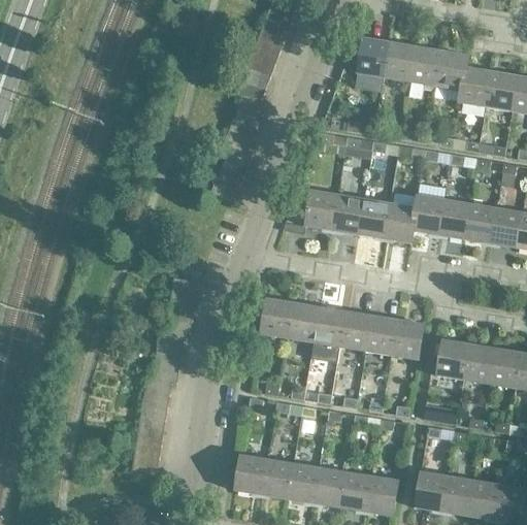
[(283,39),(288,27),(265,19),(260,30),(283,39)]
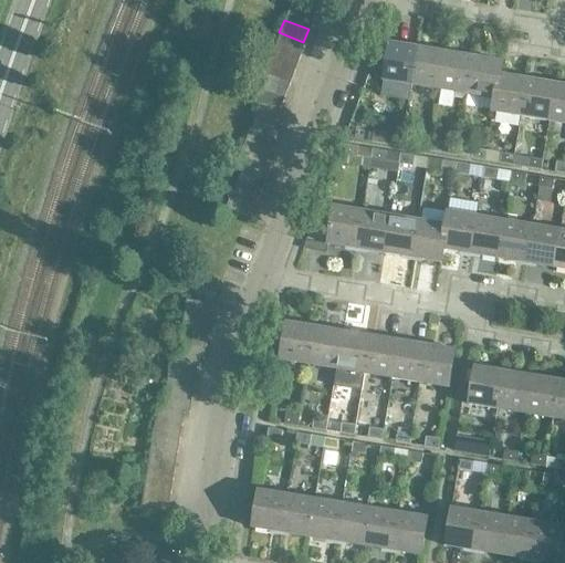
[(299,55),(303,42),(279,32),(274,47),(299,55)]
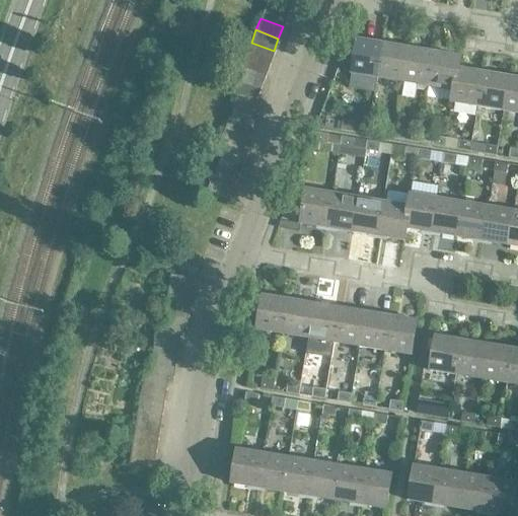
[(350,71),(377,76),(382,41),(356,37),(350,71)]
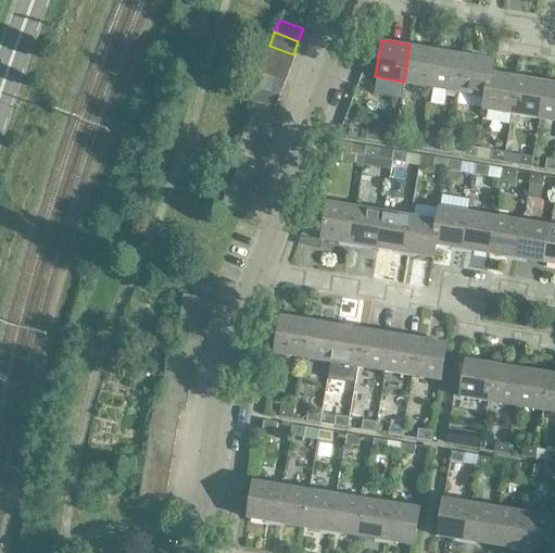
[(410,44),(404,82),(431,86),(437,48),(410,44)]
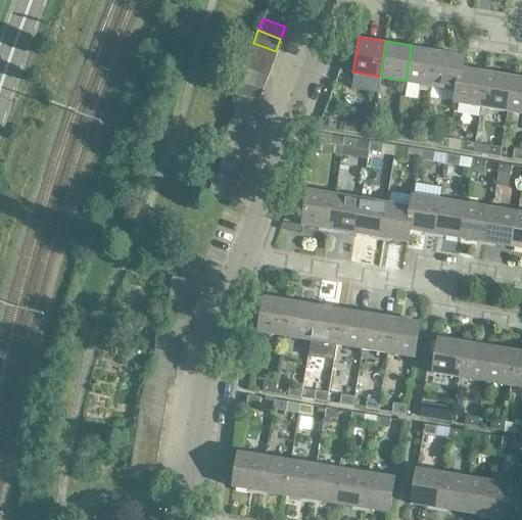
[(272,62),(276,51),(253,43),(248,54),(272,62)]
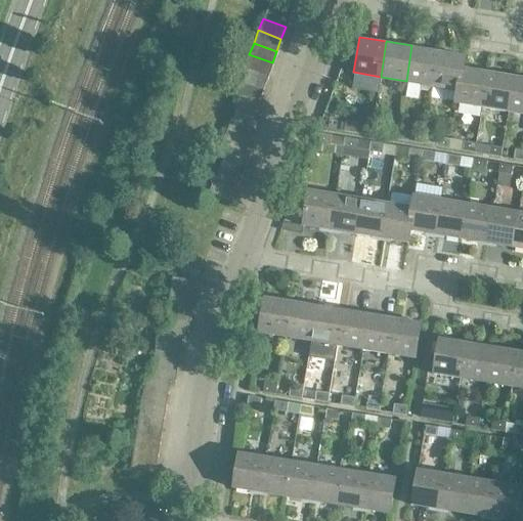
[(411,45),(406,81),(432,85),(438,49),(411,45)]
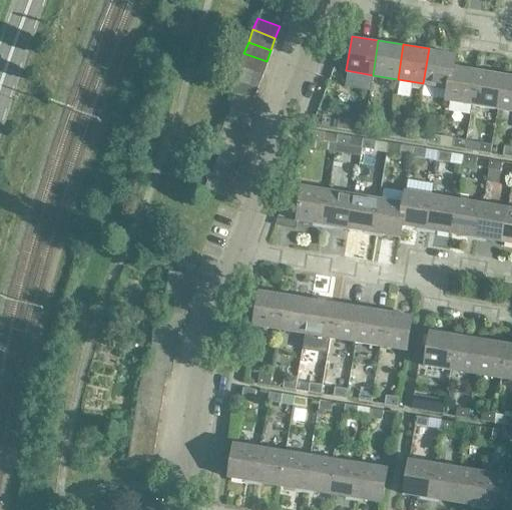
[(429,48),(423,83),(447,87),(445,98),(446,99),(454,52),(429,48)]
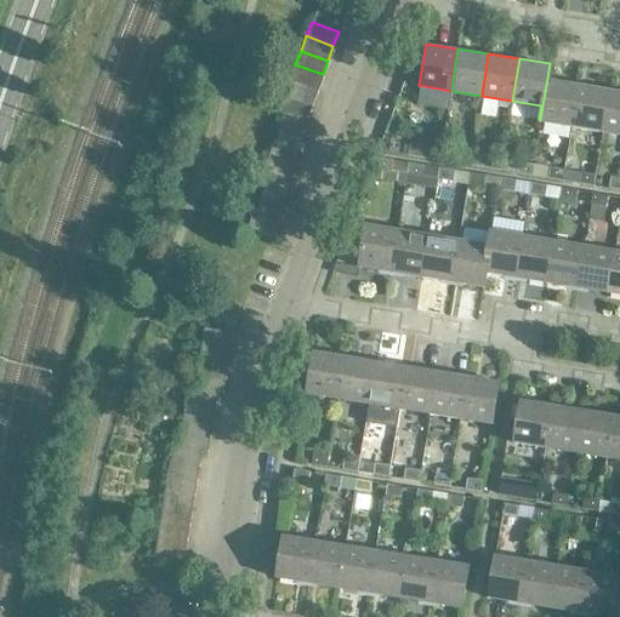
[(570,125),(578,84),(549,79),(551,64),(550,63),(540,120),(570,125)]
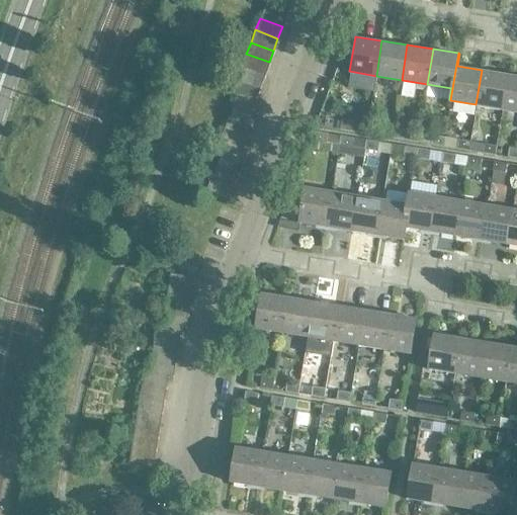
[(264,74),(269,62),(246,54),(242,65),(264,74)]
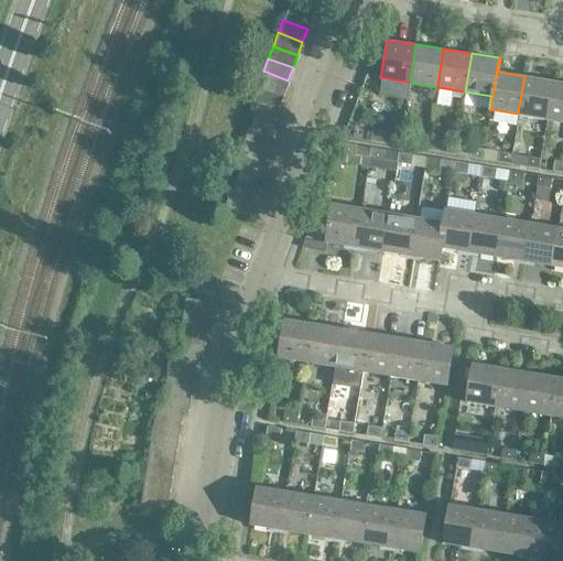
[(283,94),(288,81),(263,71),(258,85),(283,94)]
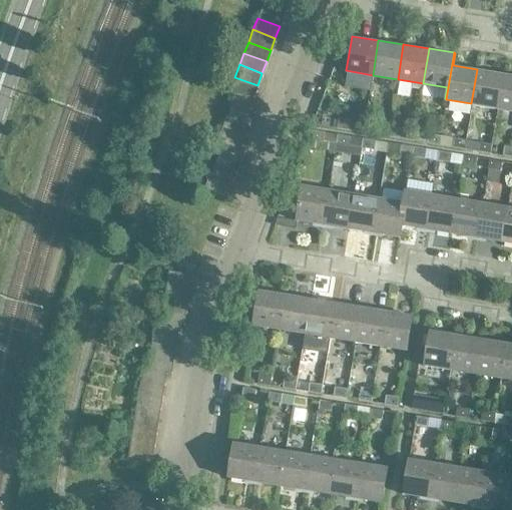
[(497,107),(502,73),(477,69),(471,103),(497,107)]
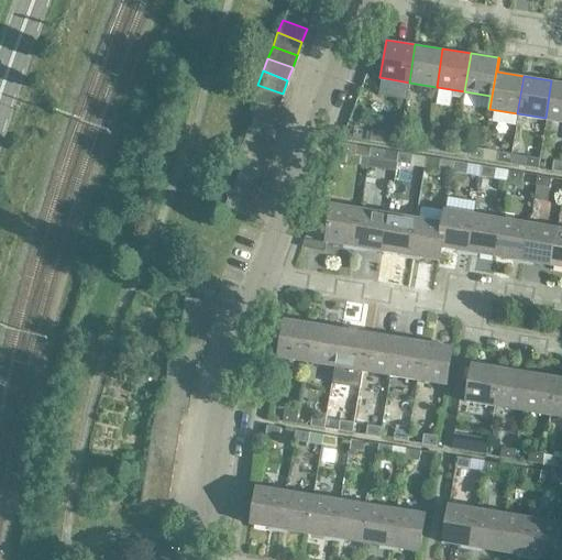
[(561,120),(561,81),(551,80),(546,118),(561,120)]
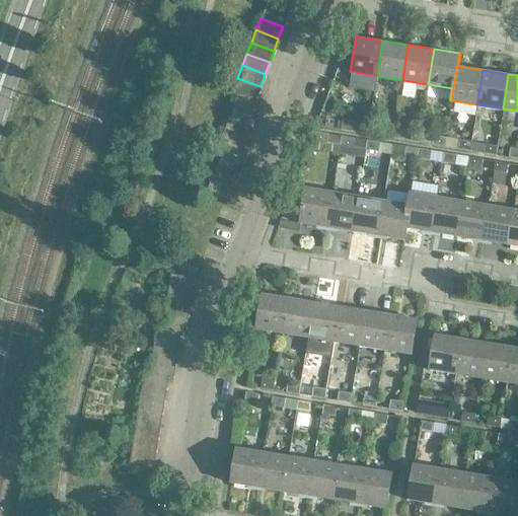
[(255,98),(261,86),(237,78),(233,89),(238,91),(255,98)]
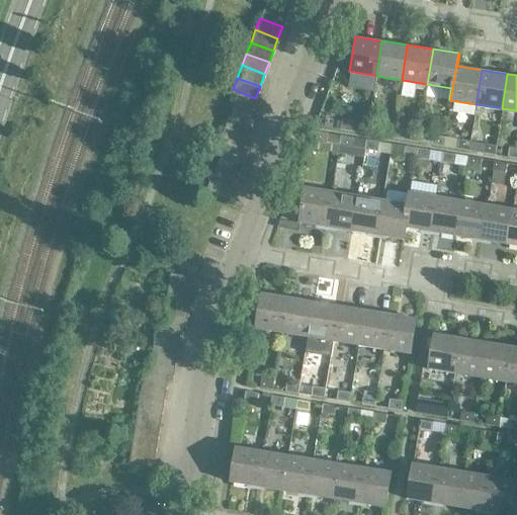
[(366,121),(355,120),(354,131),(365,132),(366,121)]
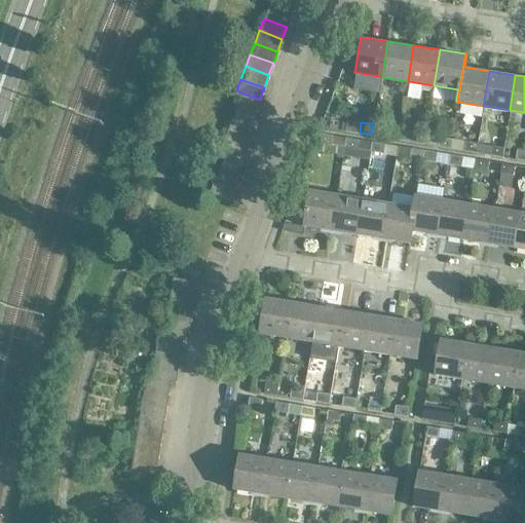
[(386,126),(385,136),(399,139),(401,128),(386,126)]
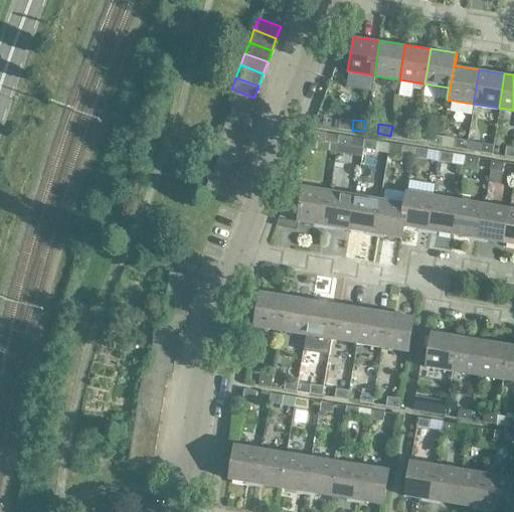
[(415,140),(417,130),(403,128),(402,138),(415,140)]
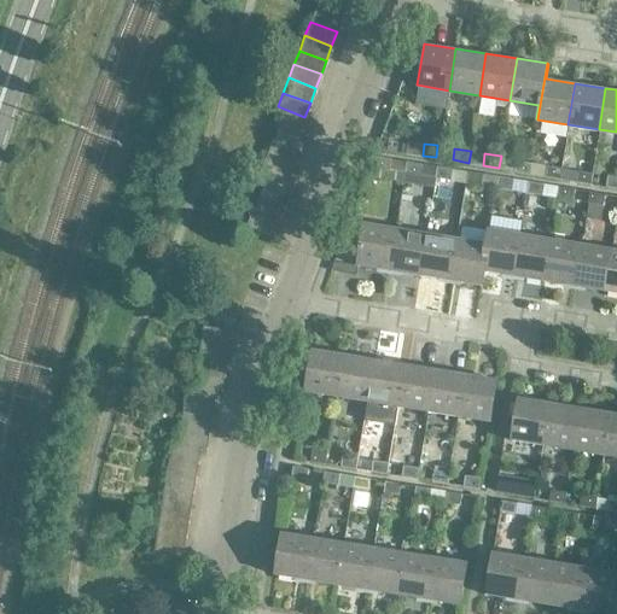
[(372,167),(388,169),(389,158),(373,156),(372,167)]
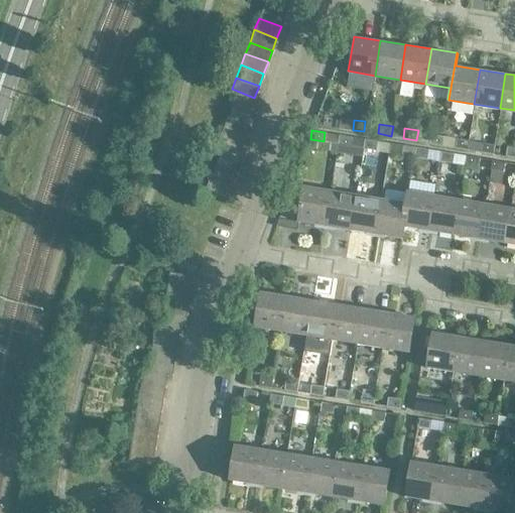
[(441,144),(442,134),(418,130),(416,140),(441,144)]
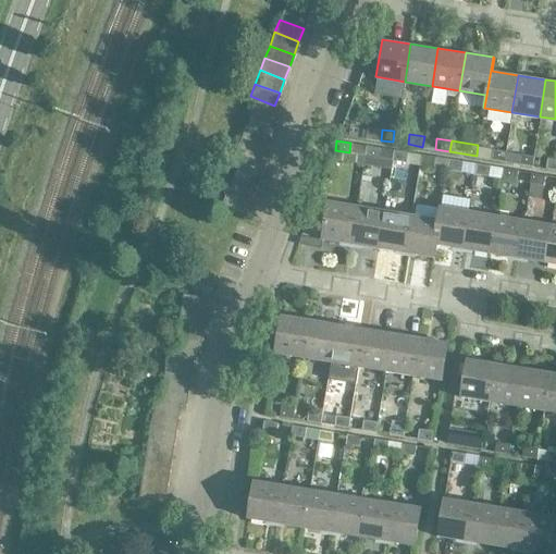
[(391,159),(392,148),(366,145),(363,155),(391,159)]
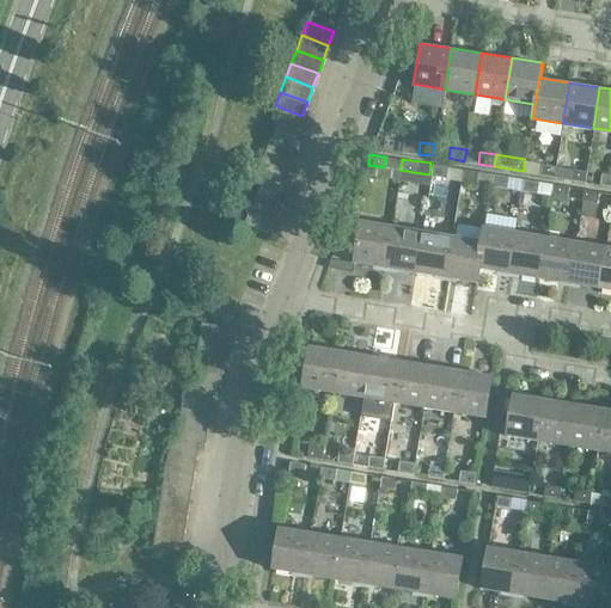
[(525,159),(524,171),(554,176),(556,164),(525,159)]
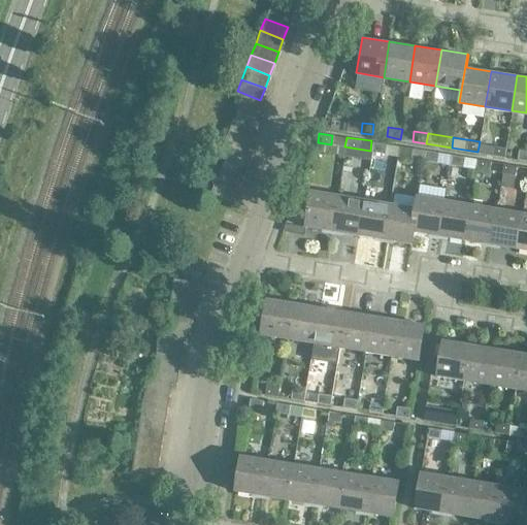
[(371,140),(370,151),(384,153),(386,142),(371,140)]
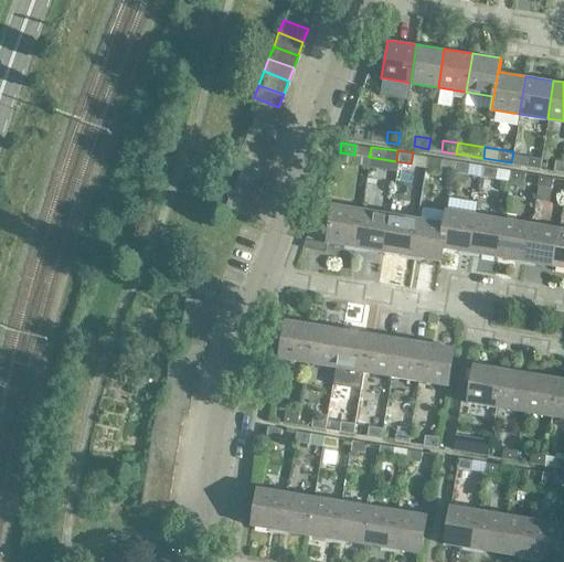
[(453,170),(455,160),(427,155),(425,166),(453,170)]
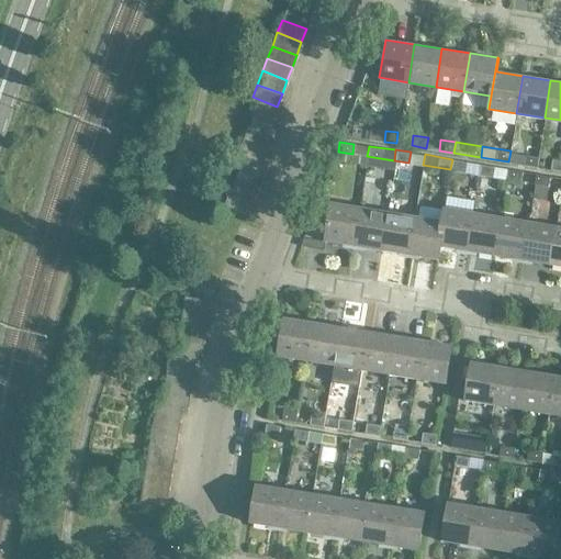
[(522,164),(536,166),(538,156),(524,154),(522,164)]
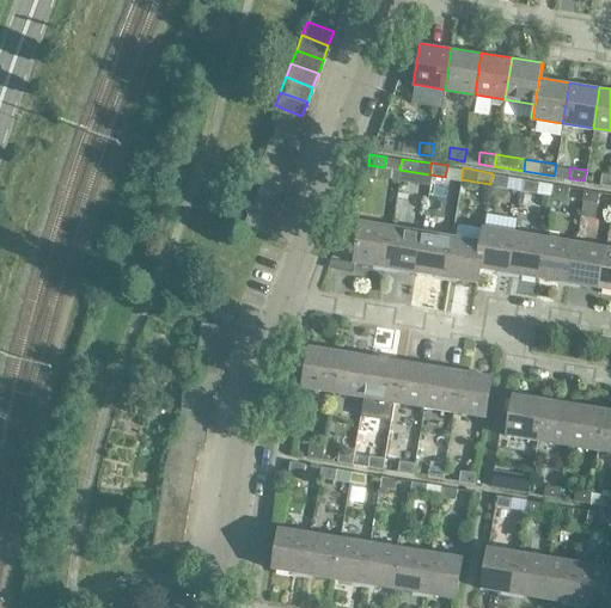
[(599,183),(610,184),(610,173),(600,172),(599,183)]
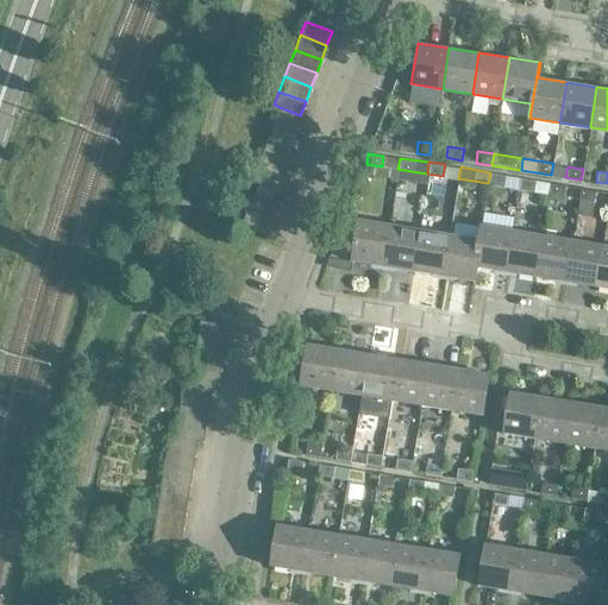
[(490,172),(488,183),(519,188),(520,177),(490,172)]
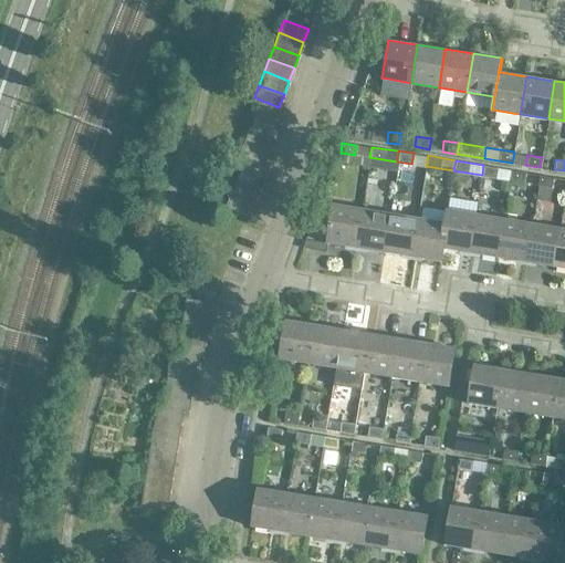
[(483,165),(482,175),(510,179),(511,169),(483,165)]
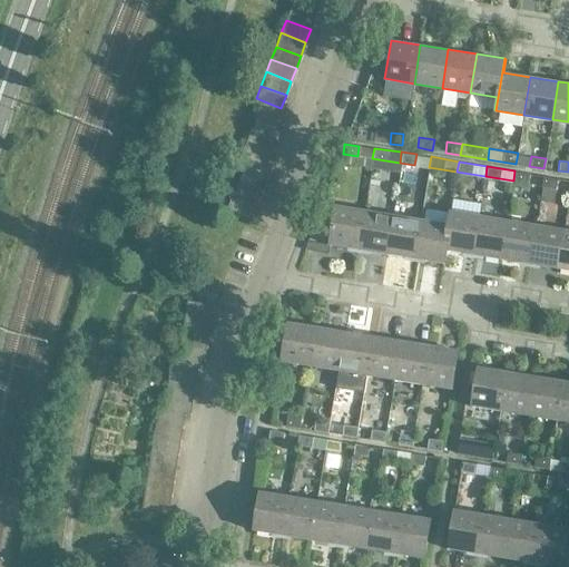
[(514,170),(513,181),(527,183),(529,173),(514,170)]
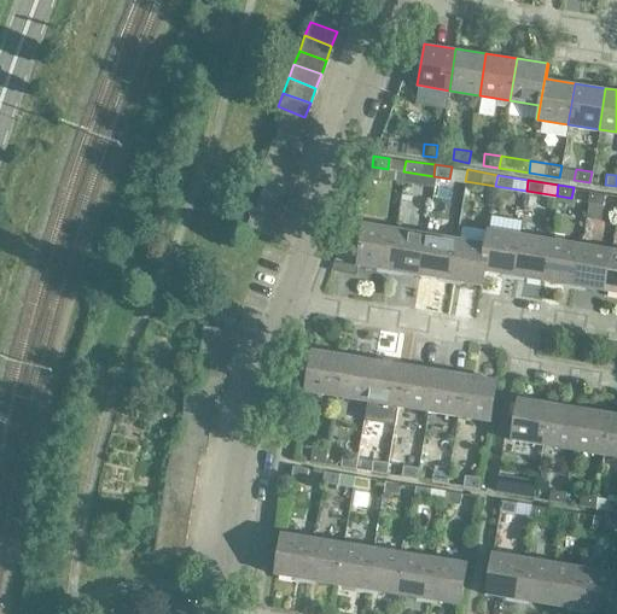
[(604,192),(588,189),(587,200),(603,203),(604,192)]
